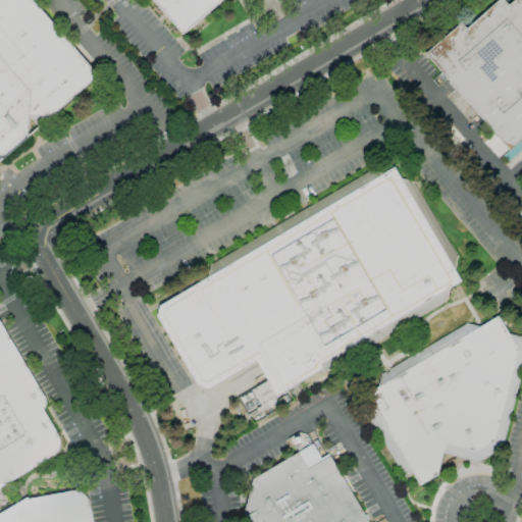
[(0,160),(0,0),(33,0),(98,75),(0,160)]
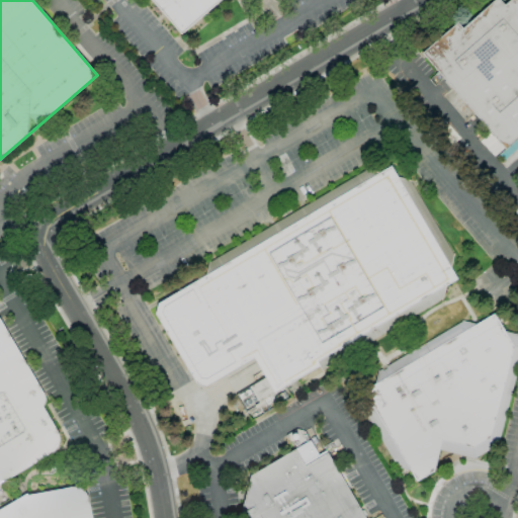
[(220,0),(180,34),(150,0),(220,0)]
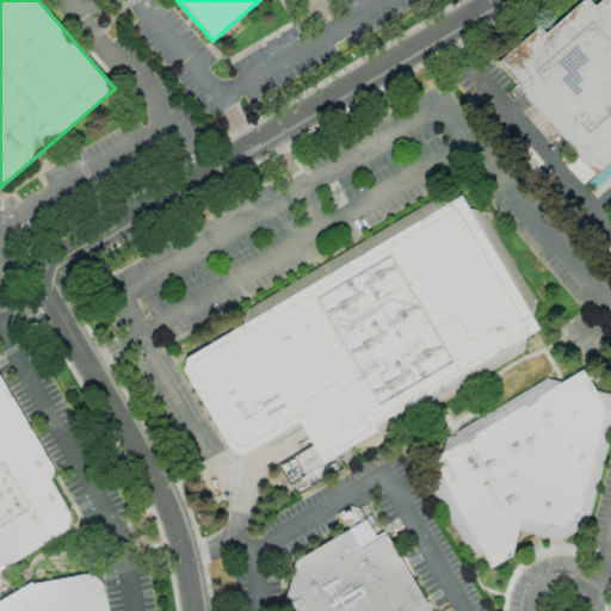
[(610,162),(596,177),(498,63),(539,26),(544,34),(581,0),(588,0),(594,6),(600,0),(610,0),(610,162)]
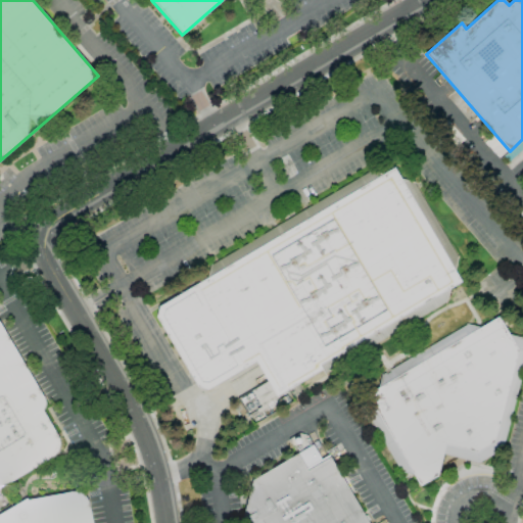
[(364,351),(324,374),(322,370),(276,396),(255,362),(207,390),(197,387),(156,317),(159,306),(208,278),(211,265),(366,174),(370,182),(394,168),(400,180),(414,183),(458,257),(454,271),(461,282),(449,288),(445,302),(371,346),(364,351)]
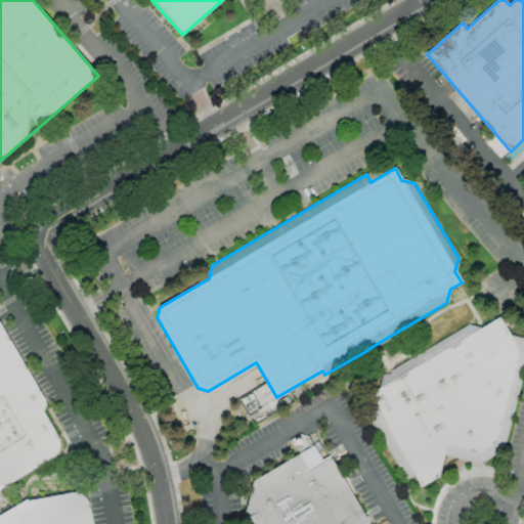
[(419,354),(468,325),(481,329),(499,318),(510,336),(523,339),(523,340),(523,369),(504,449),(479,465),(444,454),(438,477),(421,487),(413,474),(401,473),(364,409),(369,399),(367,396),(379,389),(382,376),(386,374),(419,354)]
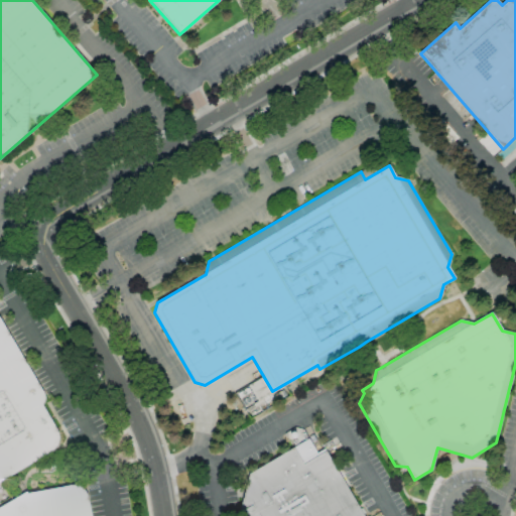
[(57,446),(56,447),(55,448),(54,449),(53,450),(51,452),(0,482),(0,319),(43,393),(44,395),(44,396),(44,397),(44,399),(44,400),(44,402),(43,403),(42,404),(42,405),(56,431),(57,432),(58,433),(58,434),(58,436),(59,437),(59,438),(59,440),(58,441),(58,443),(57,444),(57,445),(57,446)]
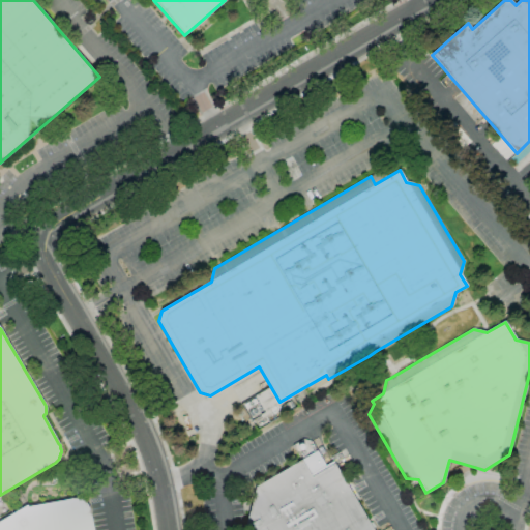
[(390,378),(385,369),(378,373),(369,356),(376,351),(381,359),(387,355),(392,362),(417,347),(423,358),(390,378)]
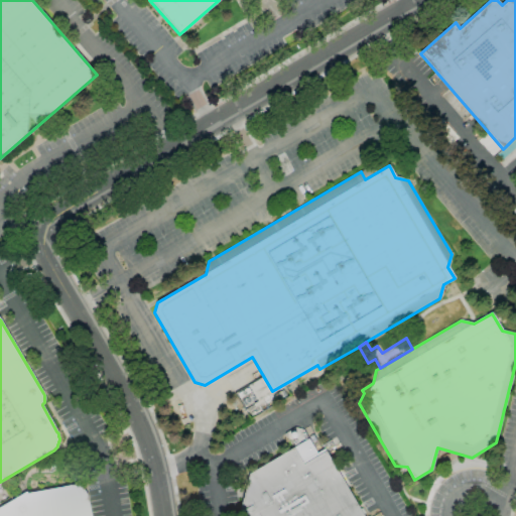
[(249,474),(293,448),(301,462),(324,448),(363,515),(240,515),(239,514),(249,474)]
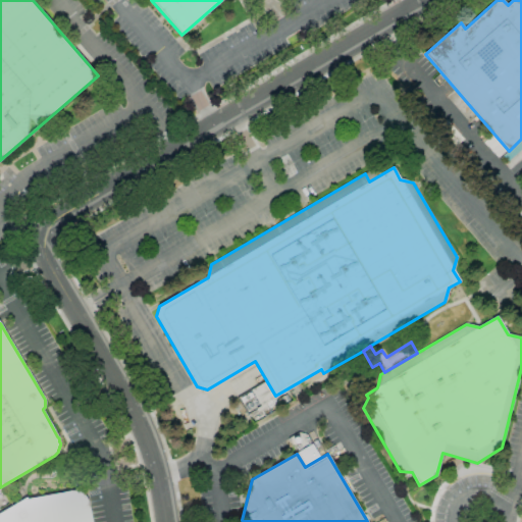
[(0,521),(0,513),(27,498),(28,500),(72,491),(74,490),(75,490),(76,490),(79,491),(80,491),(81,491),(82,492),(84,493),(85,494),(86,496),(86,497),(87,498),(88,499),(88,500),(89,502),(89,503),(92,521),(0,521)]
